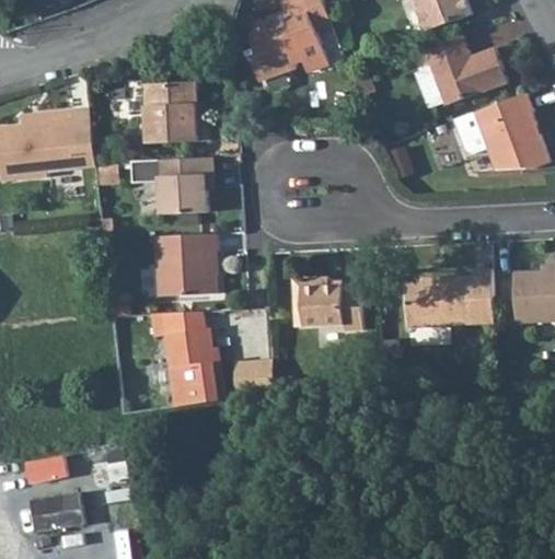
[(321,0),(278,0),(284,13),(257,23),(252,42),(254,49),(246,53),(257,80),(293,67),(292,62),(300,59),(304,71),(326,63),(313,30),(331,24),(321,0)]
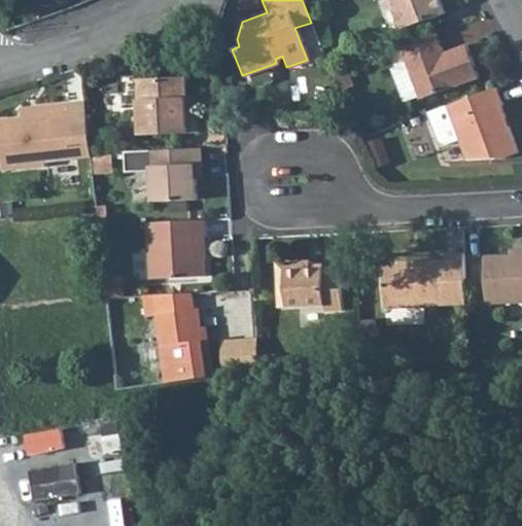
[(387,0),(398,29),(442,13),(436,0),(387,0)]
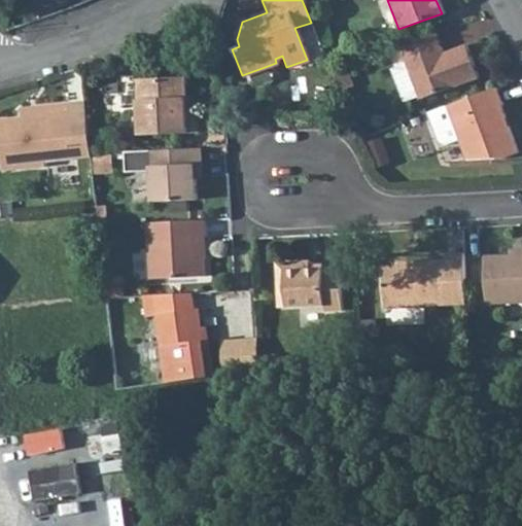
[(440,54),(432,33),(396,46),(403,65),(388,70),(399,101),(414,96),(416,100),(475,78),(462,45),(440,54)]
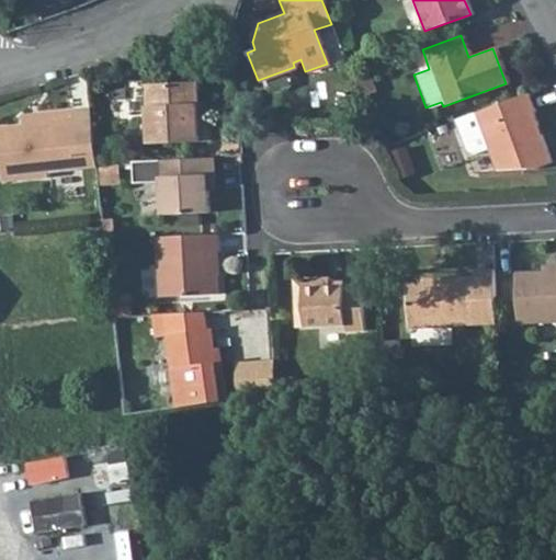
[(195,83),(144,86),(145,125),(139,125),(140,145),(210,141),(208,122),(196,122),(195,83)]
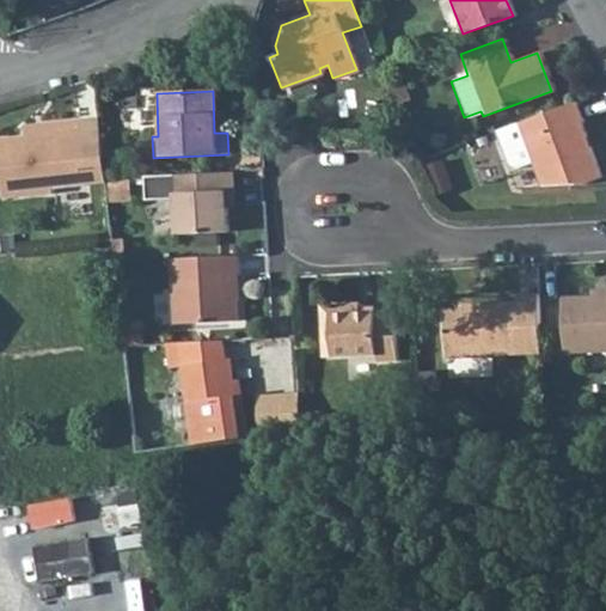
[(514,123),(493,132),(505,165),(512,169),(530,163),(538,185),(580,184),(597,178),(576,123),(580,122),(573,102),(514,123)]
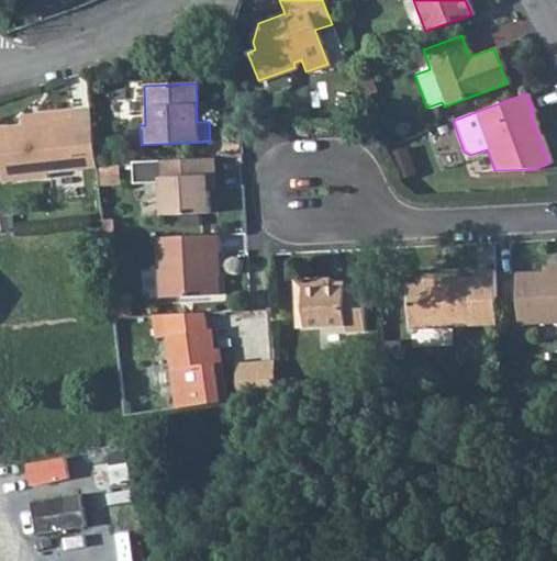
[(45,171),(93,166),(87,109),(35,114),(30,120),(31,124),(19,125),(0,127),(0,181),(45,176),(45,171)]
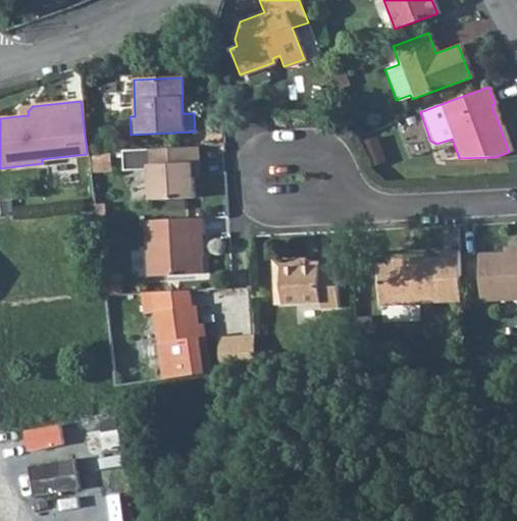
[(29,115),(28,111),(33,106),(16,108),(17,116),(29,115)]
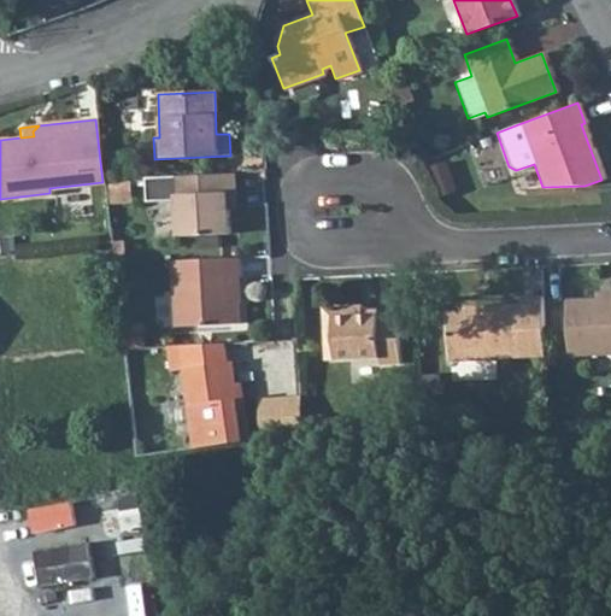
[(231,194),(230,172),(172,176),(142,177),(144,203),(174,201),(175,236),(225,234),(224,210),(224,194),(231,194)]
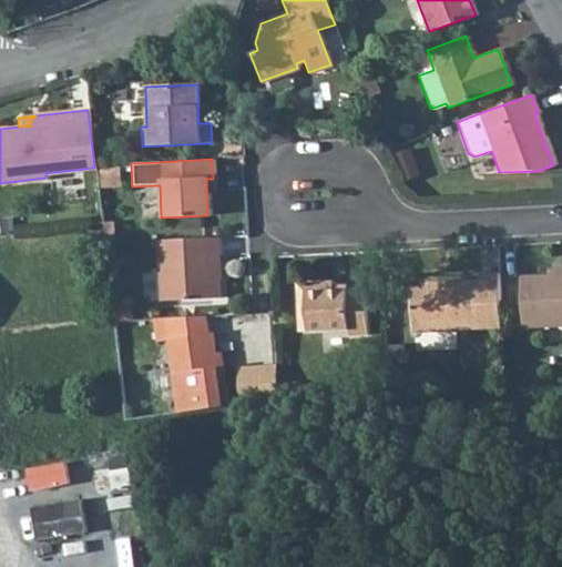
[(0,233),(9,232),(7,219),(0,220),(0,233)]
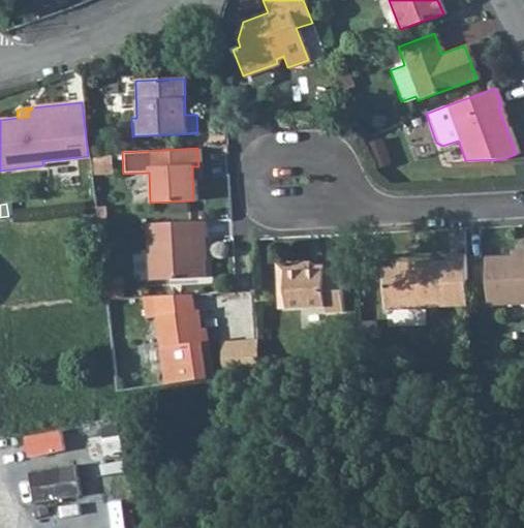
[(202,220),(144,223),(147,280),(202,277),(199,237),(203,237),(202,220)]
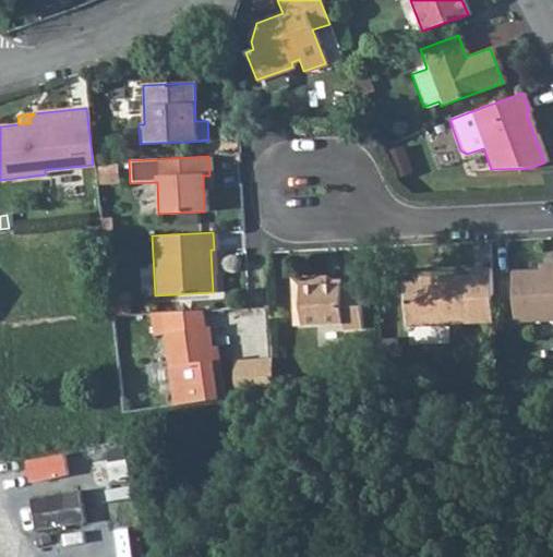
[(490,323),(488,268),(469,269),(469,275),(427,277),(427,281),(401,282),(404,327),(490,323)]
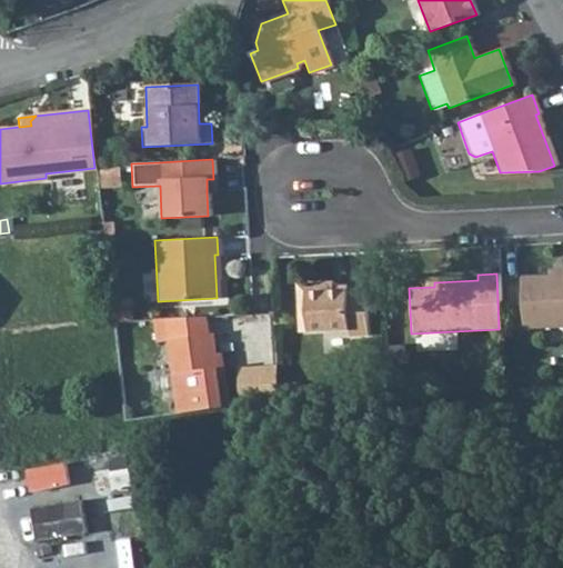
[(562,276),(548,277),(519,278),(521,328),(562,326),(562,276)]
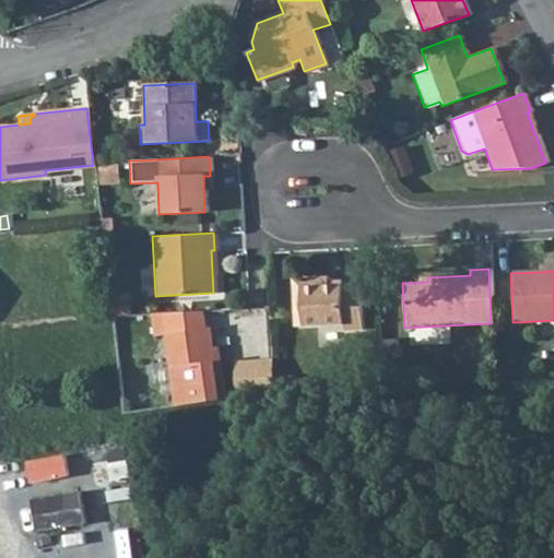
[(326,277),(297,279),(299,304),(291,305),(292,328),(341,325),(341,332),(361,331),(358,284),(326,285),(326,277)]
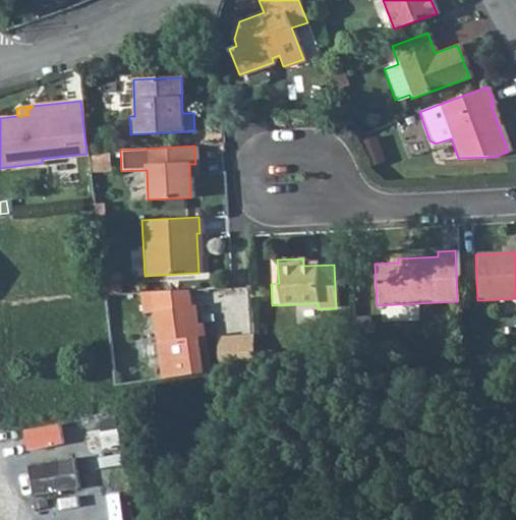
[(277,260),(270,261),(271,284),(279,283),(277,260)]
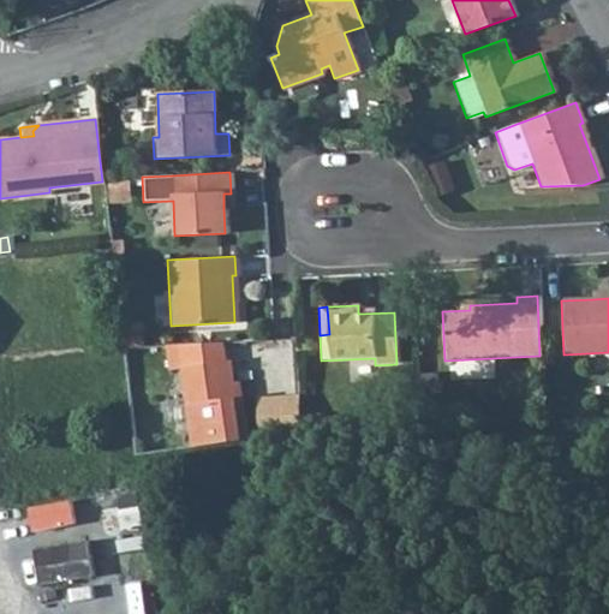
[(168,369),(179,368),(190,446),(244,439),(240,417),(234,418),(230,382),(227,359),(221,361),(219,341),(165,344),(168,369)]
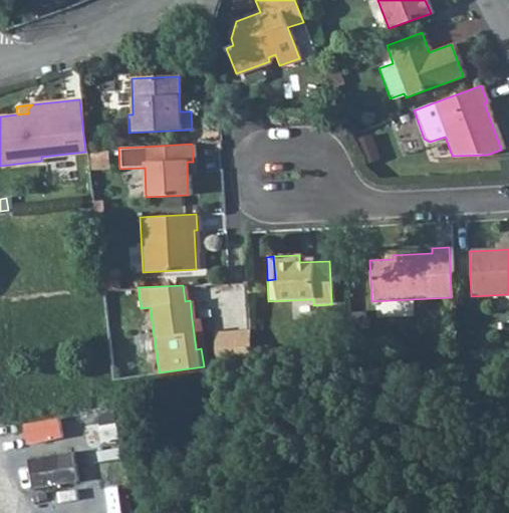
[(192,319),(196,349),(201,348),(197,318),(192,319)]
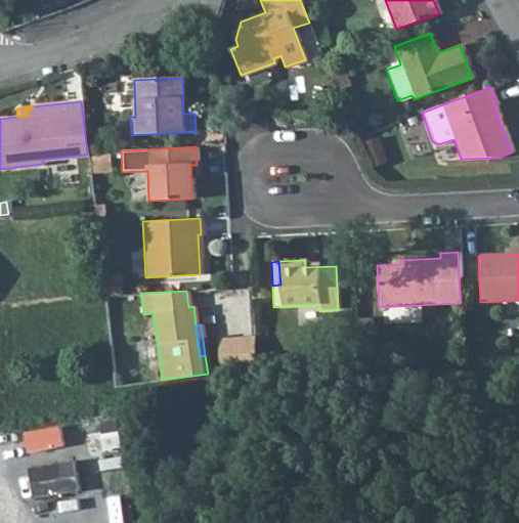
[(244,369),(254,369),(252,339),(219,341),(221,372),(233,371),(244,369)]
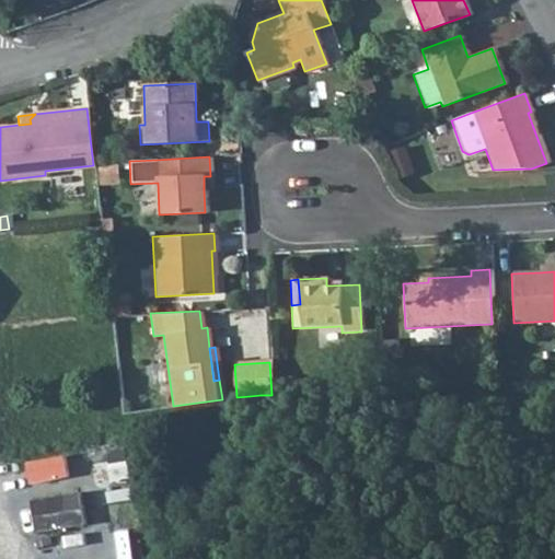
[(87,464),(90,492),(107,490),(103,462),(87,464)]
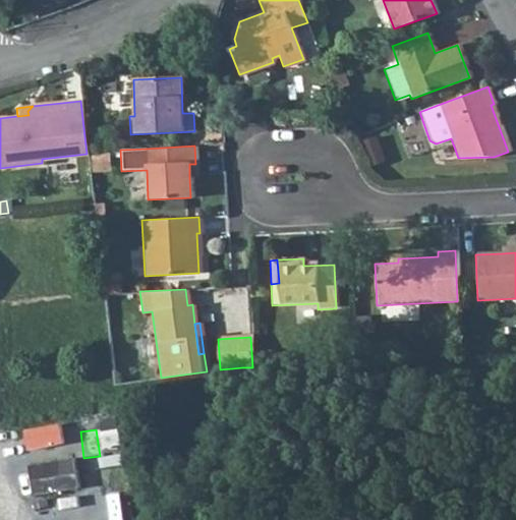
[(33,496),(80,487),(75,457),(27,464),(33,496)]
